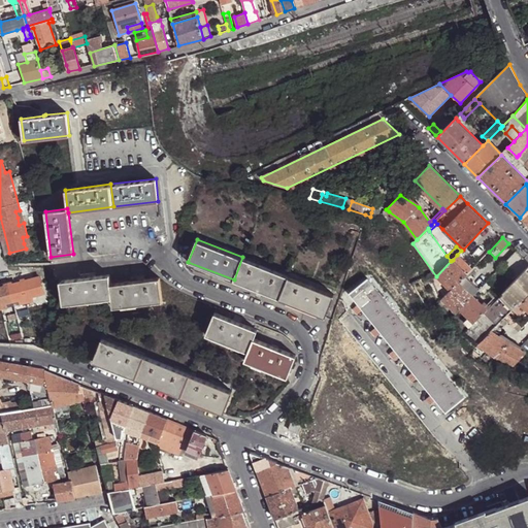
[(514,281),(527,266),(527,263),(516,252),(500,267),(514,281)]
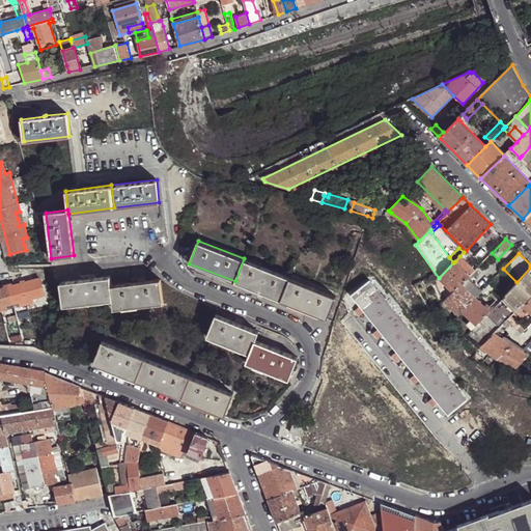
[(455,261),(470,275),(474,271),(459,256),(455,261)]
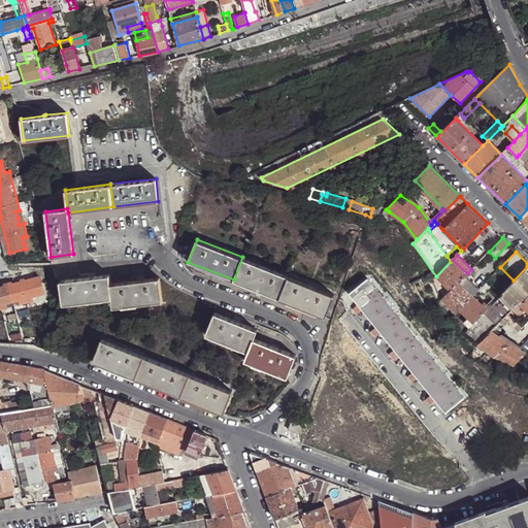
[(279,298),(289,276),(242,257),(234,279),(279,298)]
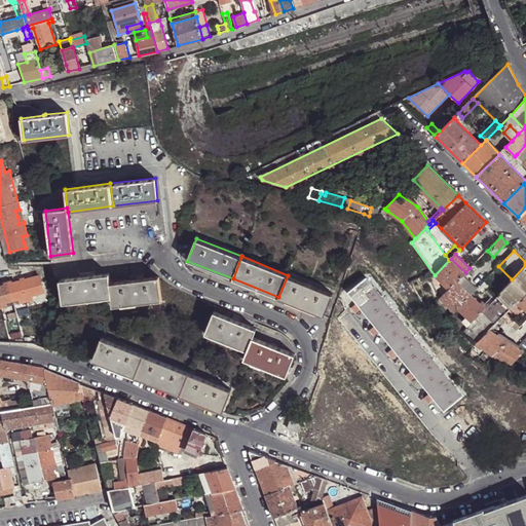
[(449,260),(435,275),(449,289),(457,280),(463,274),(465,272),(451,259),(449,260)]
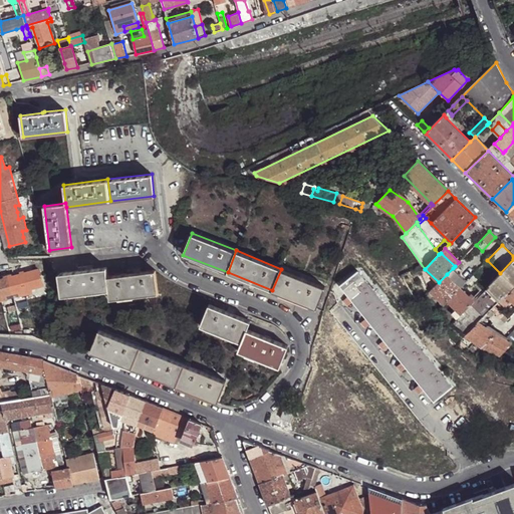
[(492,281),(506,294),(513,286),(513,259),(500,273),(492,281)]
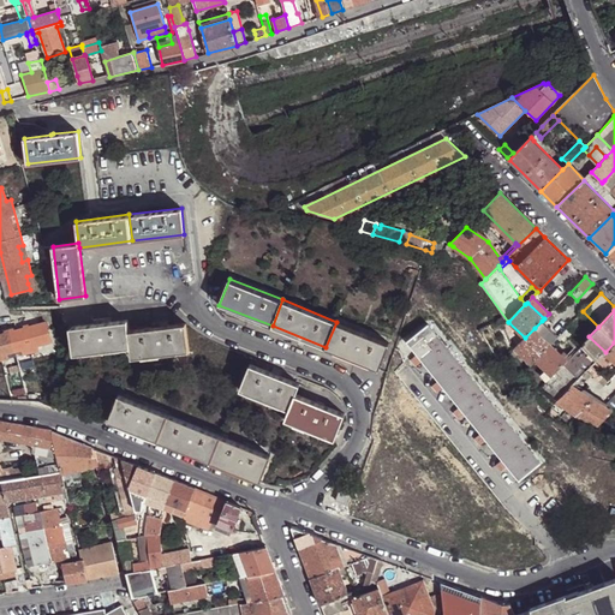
[(129,332),(130,332),(129,321),(70,328),(73,356),(131,348),(129,332)]
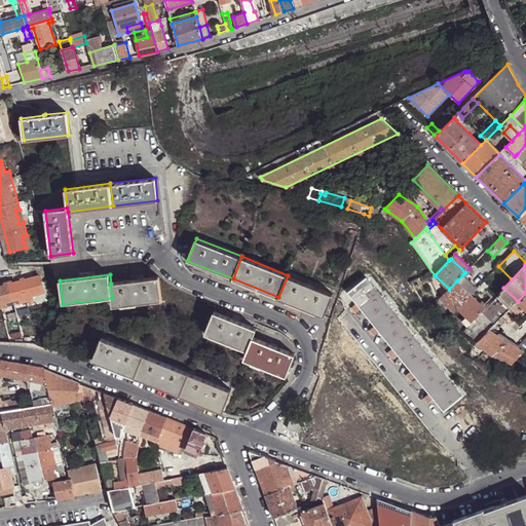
[(457,280),(471,295),(476,290),(477,288),(463,274),(457,280)]
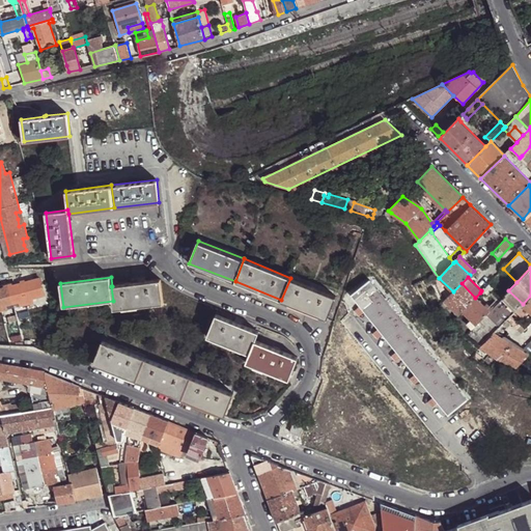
[(281,300),(328,318),(337,297),(290,278),(281,300)]
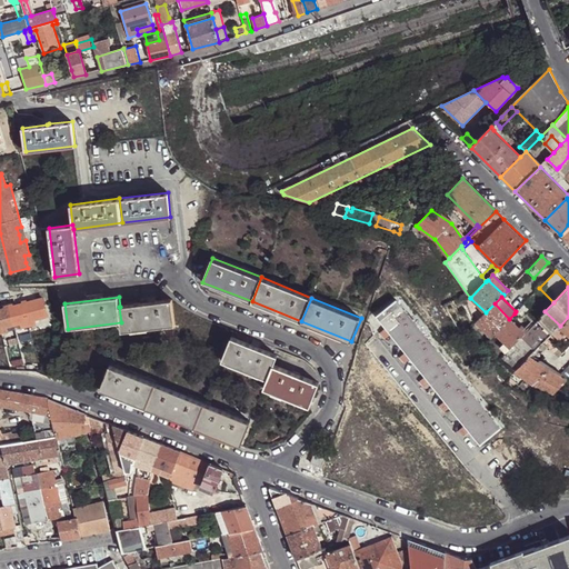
[(0,333),(9,331),(8,327),(21,323),(22,328),(37,325),(35,319),(48,316),(43,299),(28,302),(19,306),(3,310),(0,310),(0,333)]
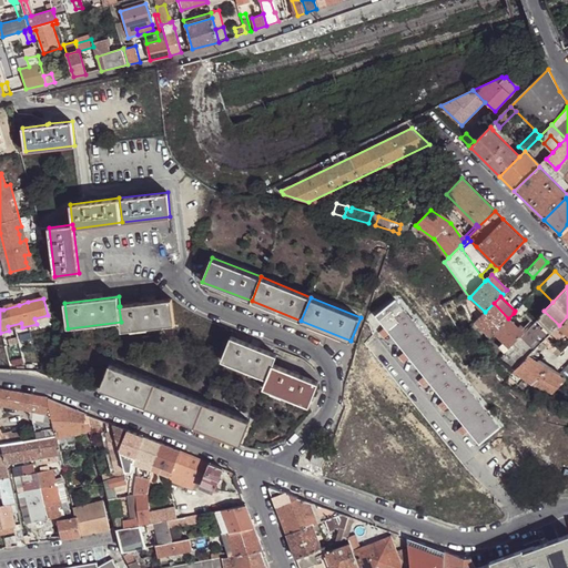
[(499,427),(396,298),(377,314),(386,326),(381,331),(386,337),(392,333),(406,351),(401,355),(405,362),(411,357),(426,375),(419,379),(425,386),(430,382),(446,399),(439,404),(444,411),(450,405),(465,424),(459,428),(464,435),(470,429),(480,442),(499,427)]
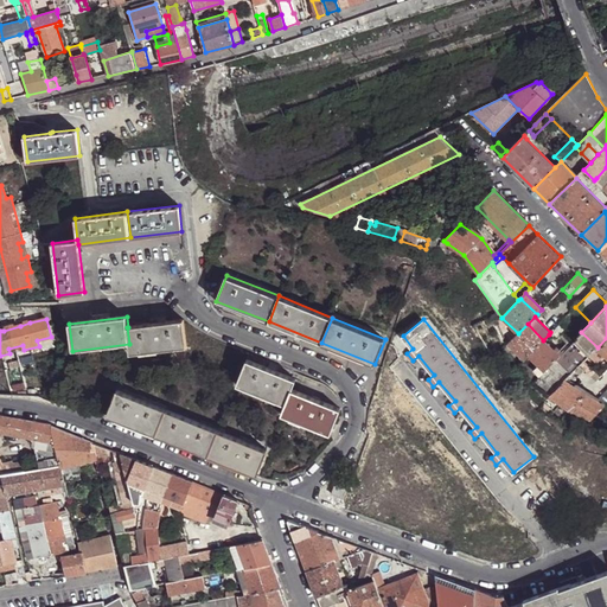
[(187,347),(184,320),(128,327),(127,327),(129,344),(131,355),(187,347)]
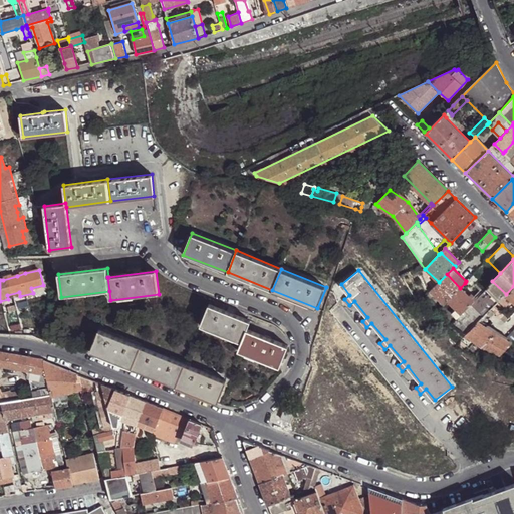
[(430,292),(443,305),(447,301),(460,288),(447,274),(439,282),(430,292)]
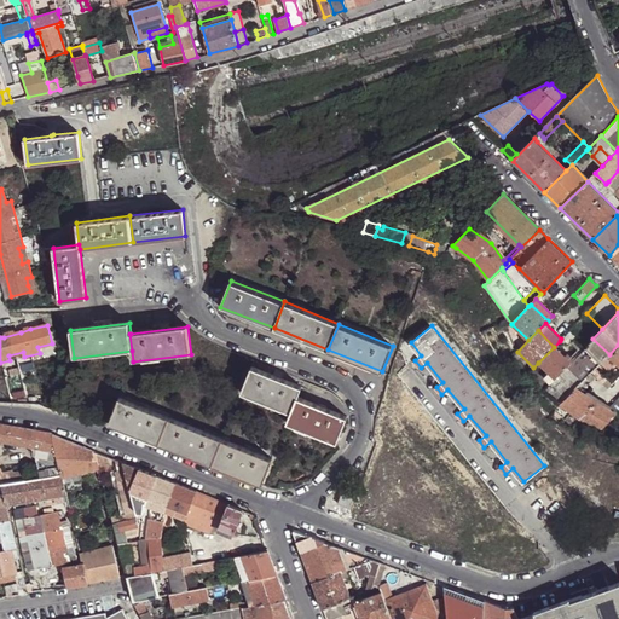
[(573,336),(568,331),(561,339),(560,341),(562,343),(565,341),(567,343),(573,336)]
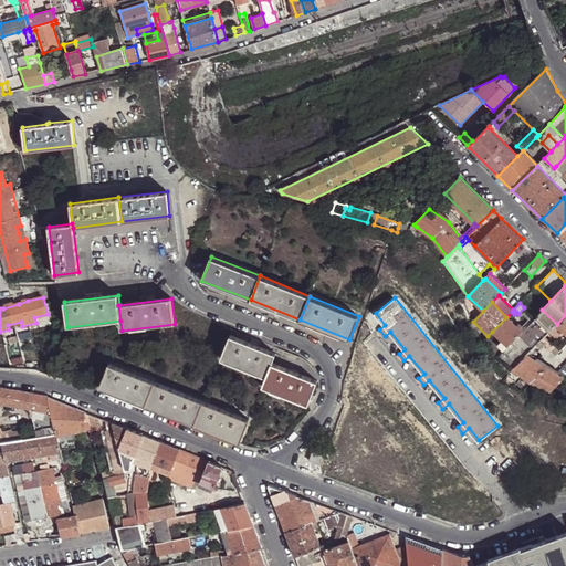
[(494,358),(512,369),(526,355),(535,346),(540,342),(541,341),(543,338),(548,333),(554,327),(557,324),(542,310),(524,328),(521,332),(506,346),(501,352),(500,353),(494,358)]
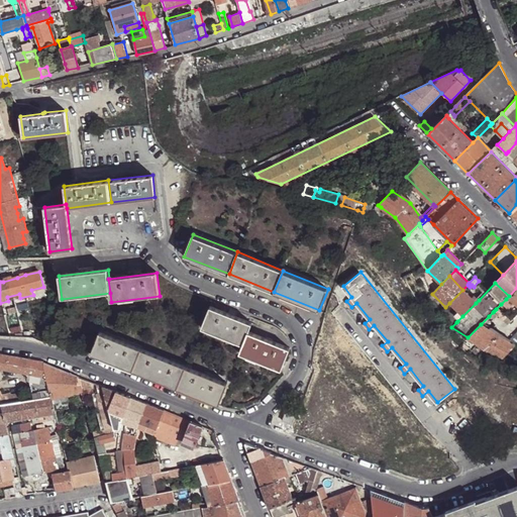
[(457,312),(462,316),(476,303),(472,299),(462,290),(449,303),(457,312)]
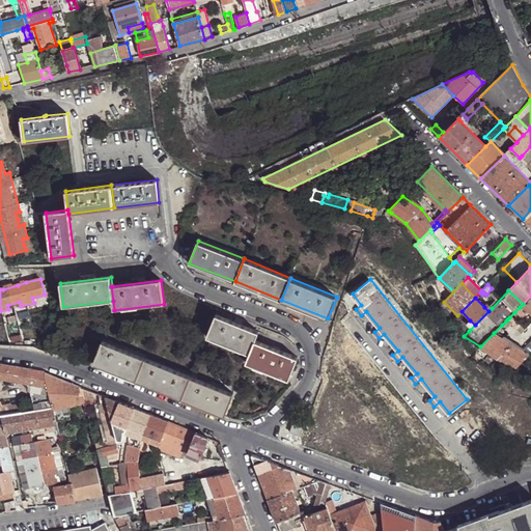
[(514,312),(509,317),(520,327),(525,323),(516,315),(514,312)]
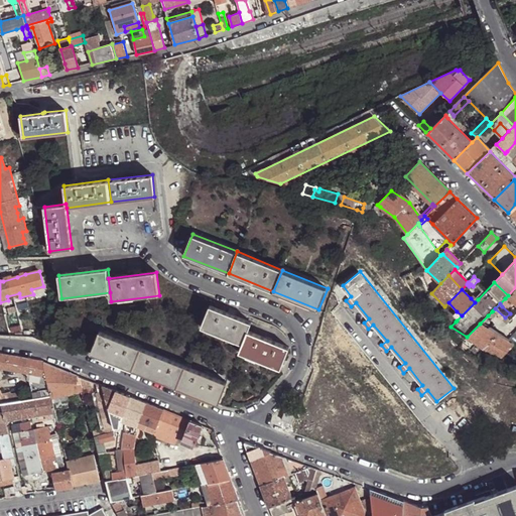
[(243,344),(248,330),(252,321),(211,304),(202,327),(243,344)]
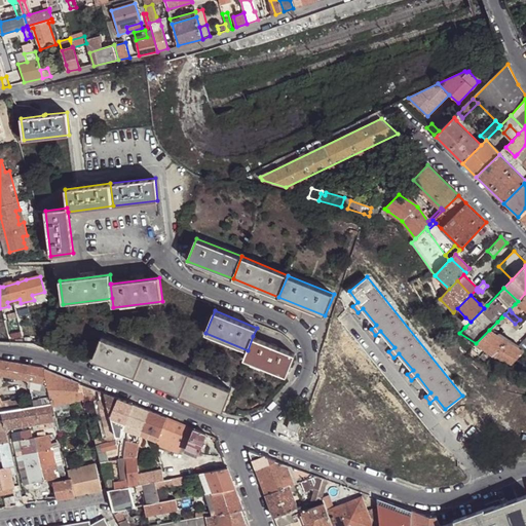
[(448,318),(459,333),(464,328),(451,314),(448,318)]
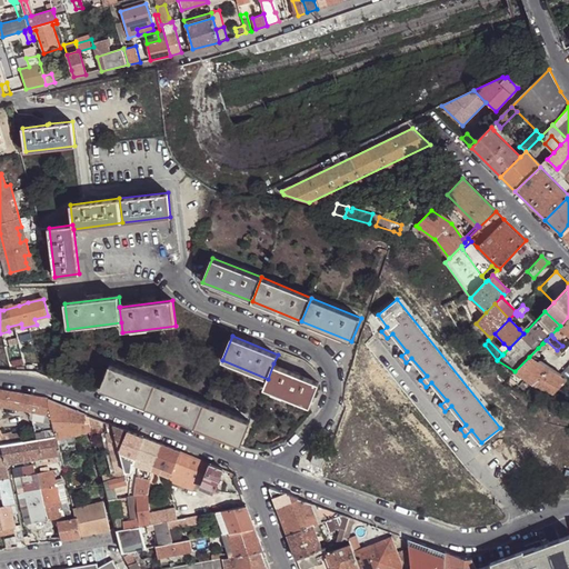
[(546,340),(543,342),(559,357),(561,355),(561,353),(557,350),(546,340)]
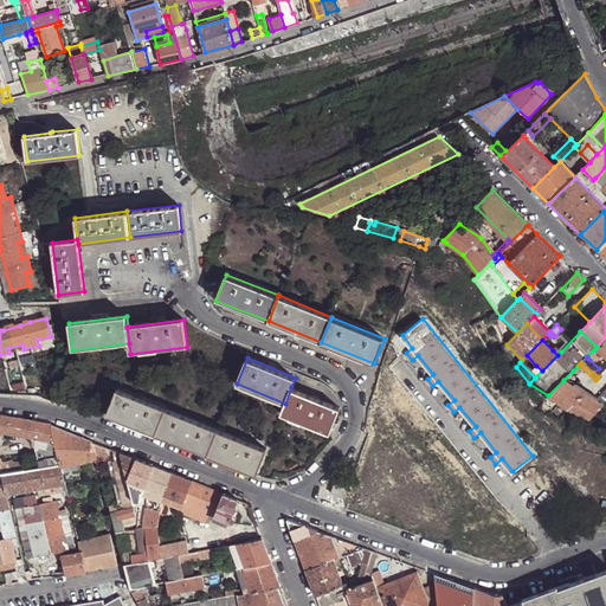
[(532,371),(536,376),(542,371),(536,366),(532,371)]
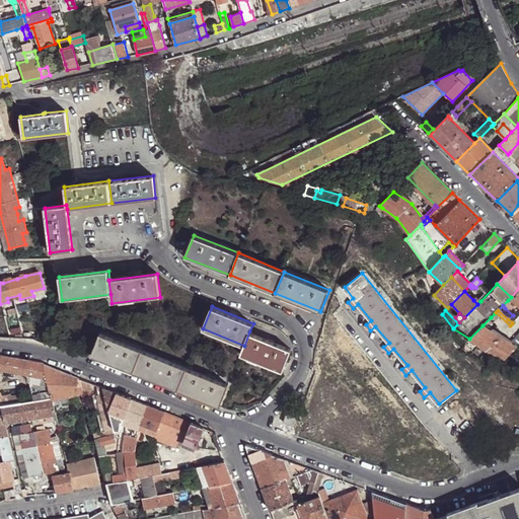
[(485,350),(504,358),(515,347),(510,343),(483,325),(469,339),(485,350)]
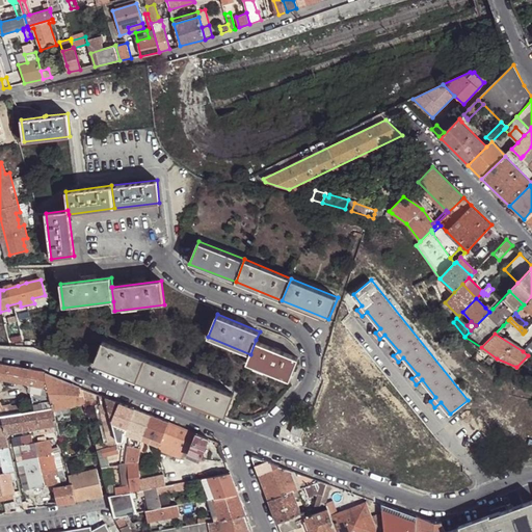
[(290,379),(298,357),(256,340),(250,354),(247,363),(290,379)]
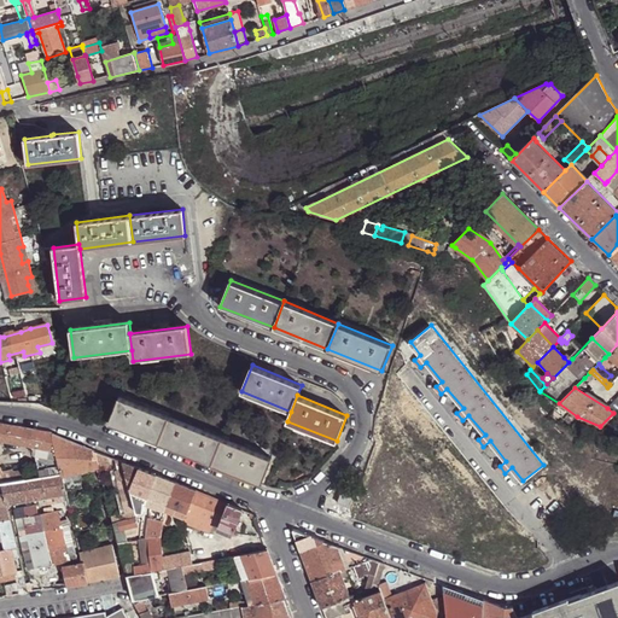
[(120,396),(110,423),(161,443),(172,417),(120,396)]
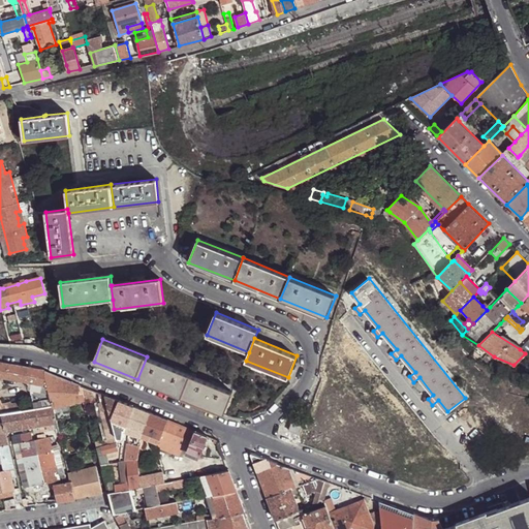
[(528,339),(520,349),(525,353),(528,349),(528,339)]
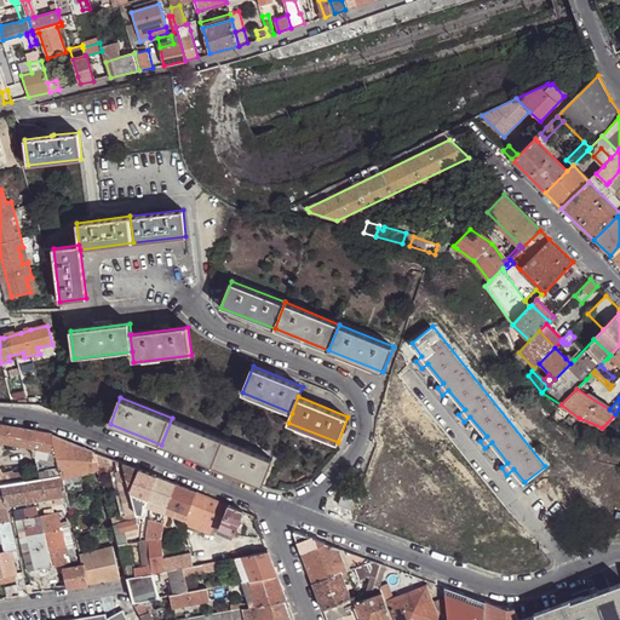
[(460,528),(481,511),(470,498),(476,493),(470,486),(464,492),(448,471),(454,466),(449,459),(443,465),(417,432),(423,426),(418,420),(412,426),(400,412),(379,429),(460,528)]
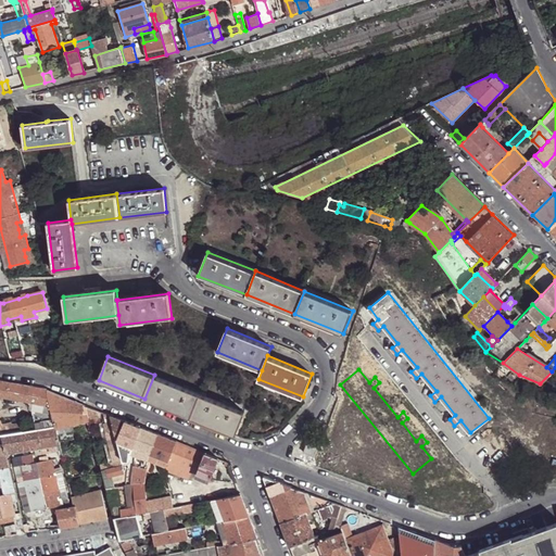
[(190,417),(199,393),(154,375),(144,399),(190,417)]
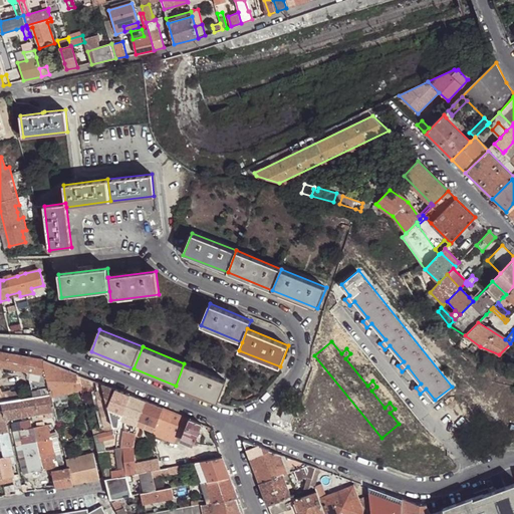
[(6,353),(0,351),(0,365),(28,370),(46,374),(43,359),(26,356),(6,353)]
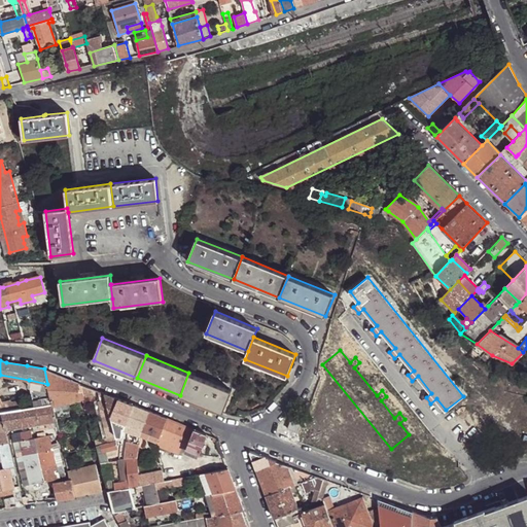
[(64,377),(44,369),(47,384),(53,403),(53,405),(68,401),(64,377)]
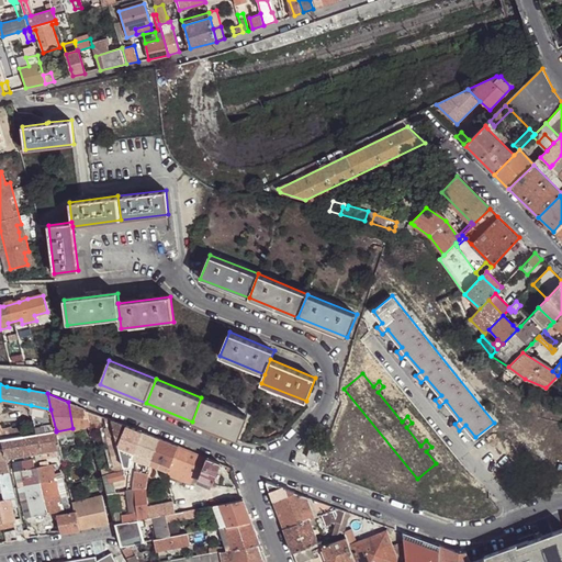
[(218,433),(238,440),(248,416),(201,397),(192,422),(218,433)]
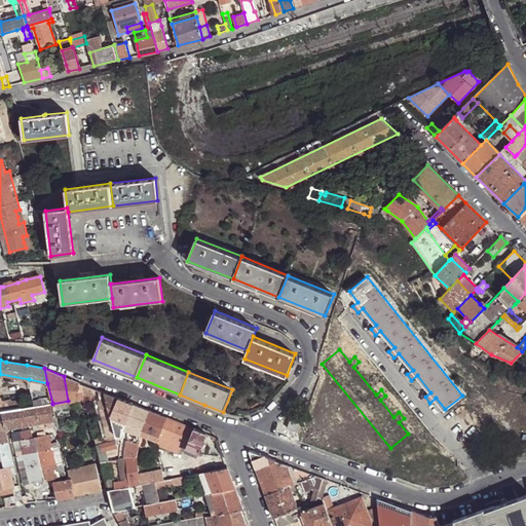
[(81,383),(64,376),(68,401),(84,398),(81,383)]
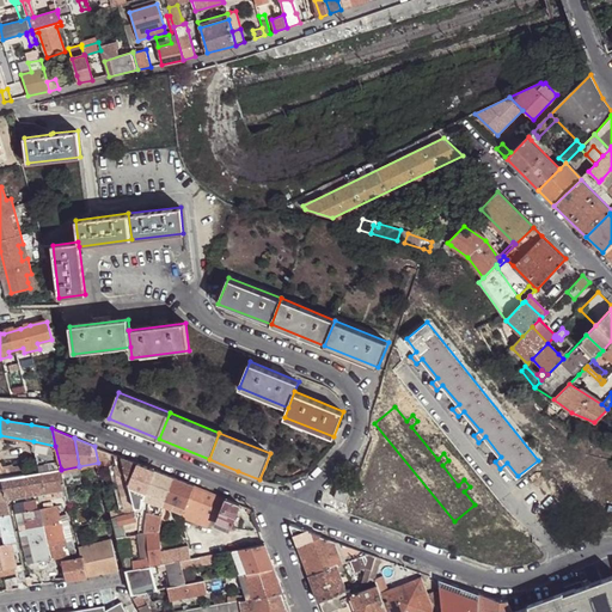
[(34,441),(40,472),(61,469),(55,446),(34,441)]
